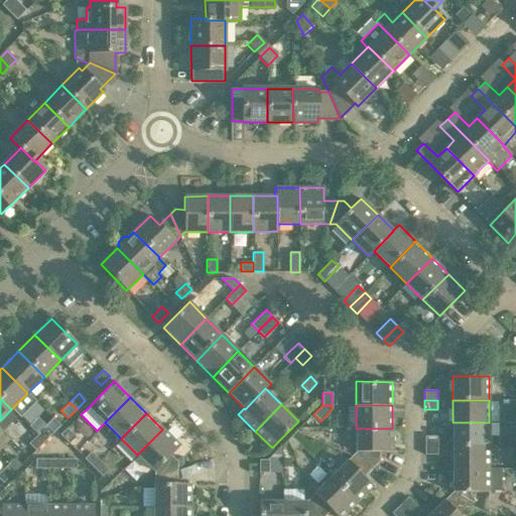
[(453,422),(454,445),(490,445),(489,422),(453,422)]
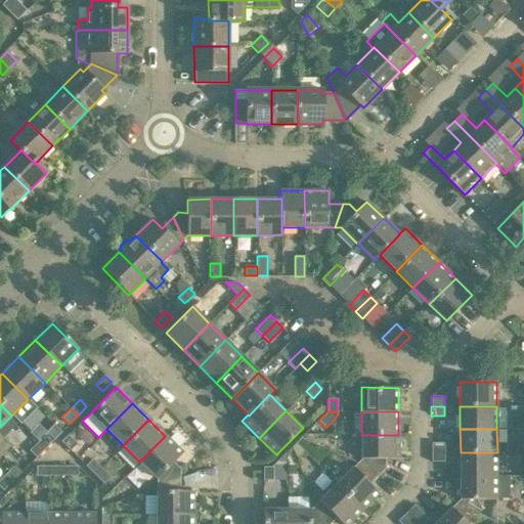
[(37,441),(44,448),(54,439),(47,432),(37,441)]
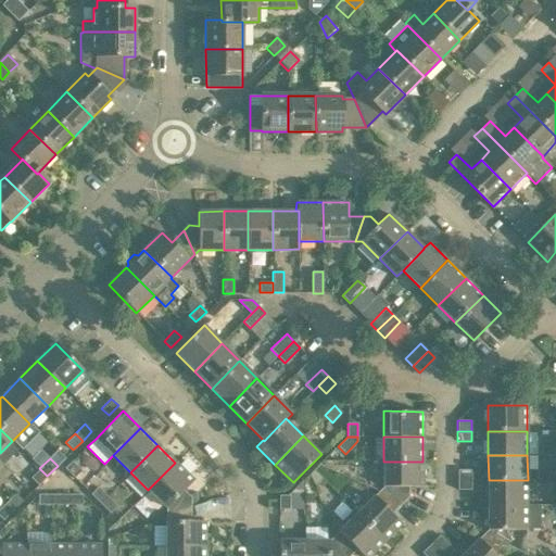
[(65,468),(74,478),(83,470),(73,460),(65,468)]
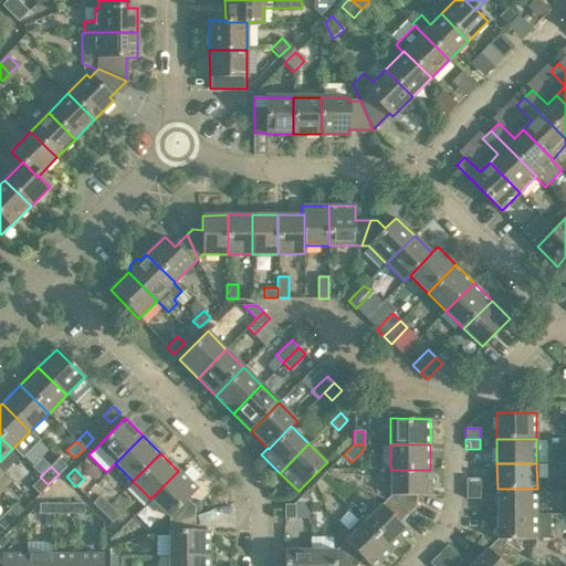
[(390,470),(391,495),(416,506),(416,495),(430,495),(430,470),(390,470)]
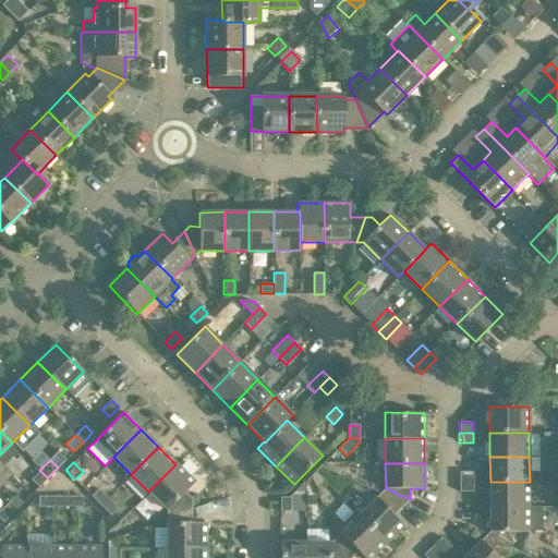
[(148,492),(166,510),(192,499),(184,493),(194,482),(176,464),(148,492)]
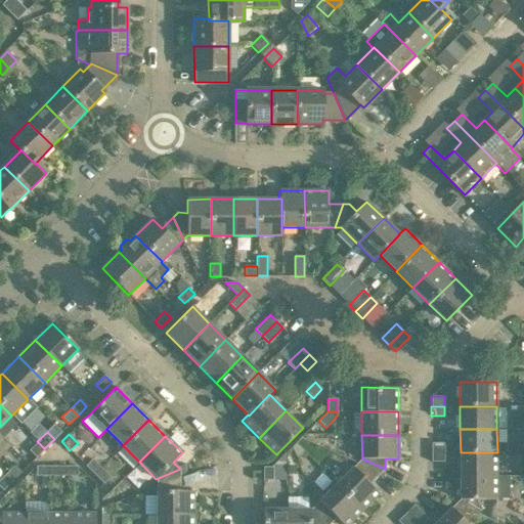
[(35,457),(44,448),(37,441),(28,450),(35,457)]
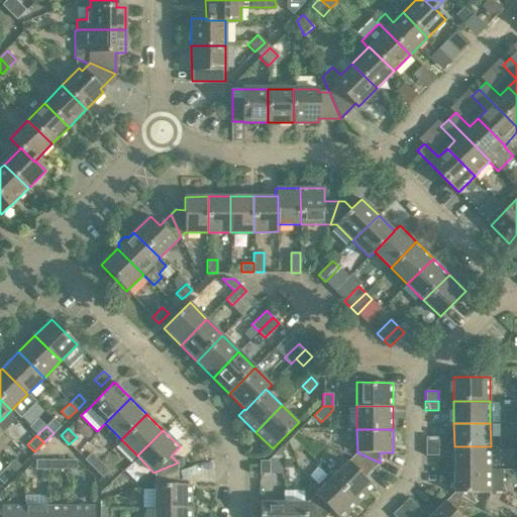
[(425,446),(438,446),(438,436),(425,437),(425,446)]
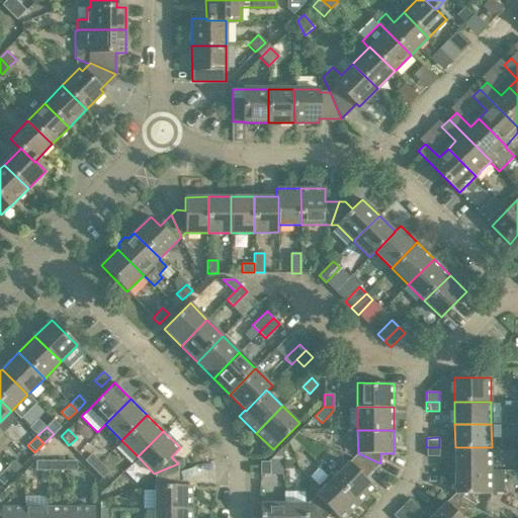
[(291,439),(287,443),(292,455),(300,447),(291,439)]
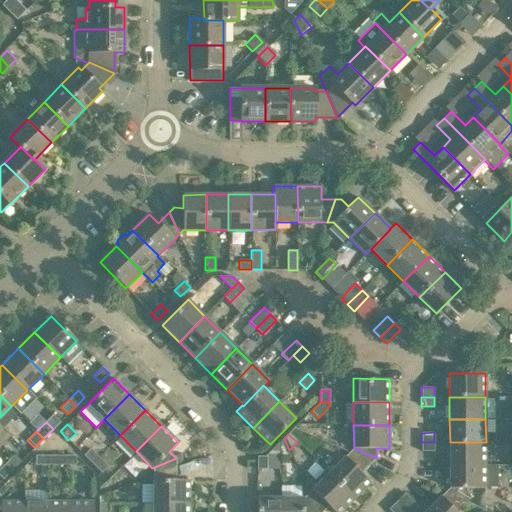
[(434,442),(421,442),(421,451),(434,451),(434,442)]
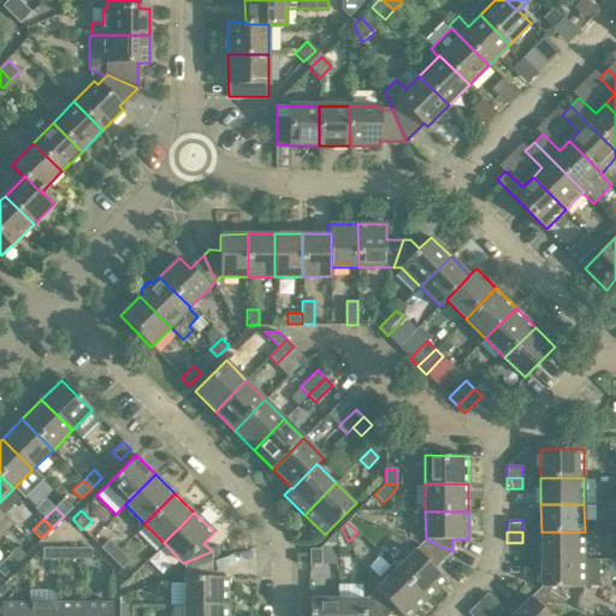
[(542,532),(542,560),(585,560),(585,532),(542,532)]
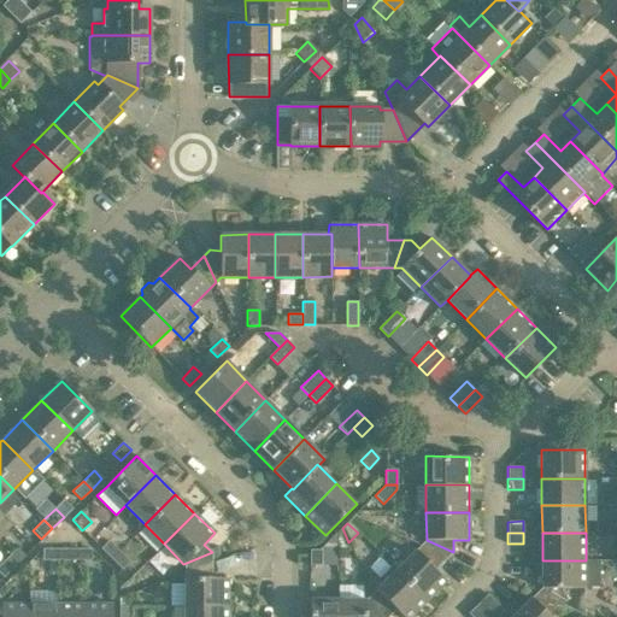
[(310,565),(321,565),(335,565),(336,535),(321,550),(310,550),(310,565)]
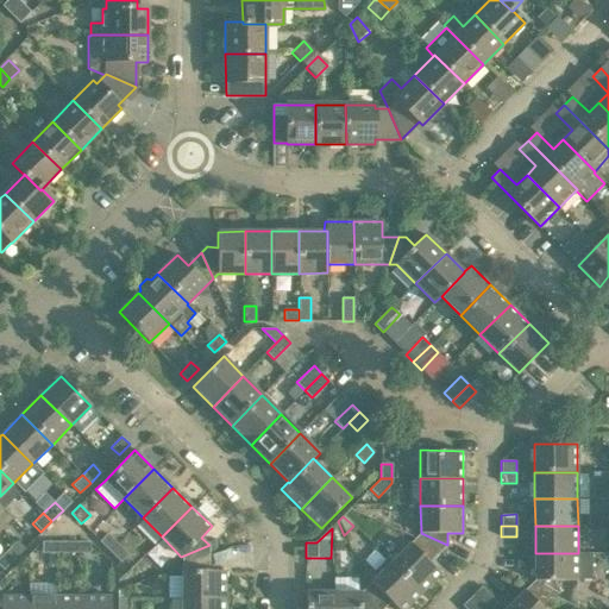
[(110,551),(118,544),(107,533),(99,541),(110,551)]
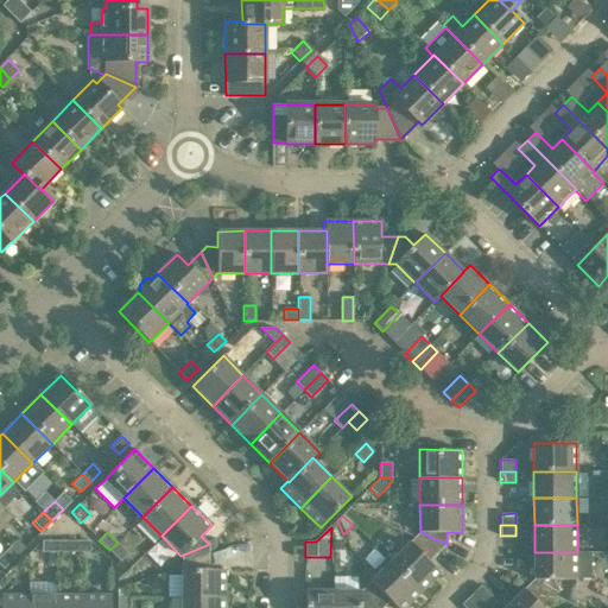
[(420,532),(390,562),(419,591),(439,572),(429,562),(447,544),(420,532)]
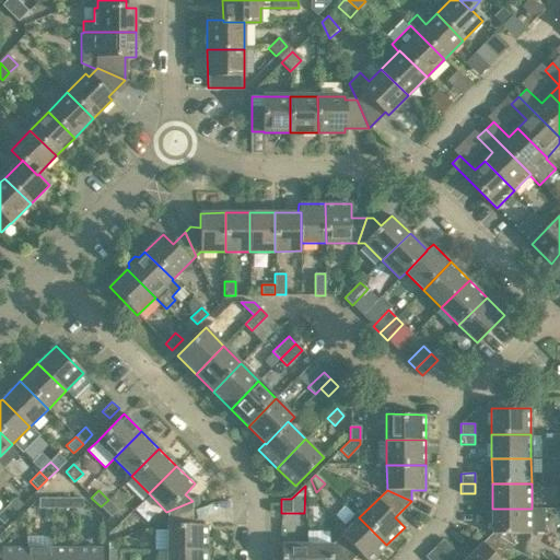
[(6,506),(12,514),(22,504),(15,497),(6,506)]
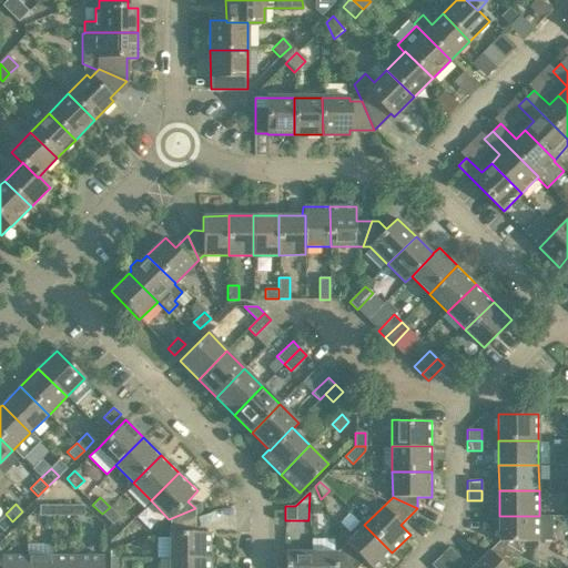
[(53,515),(53,506),(39,506),(39,515),(48,515),(53,515)]
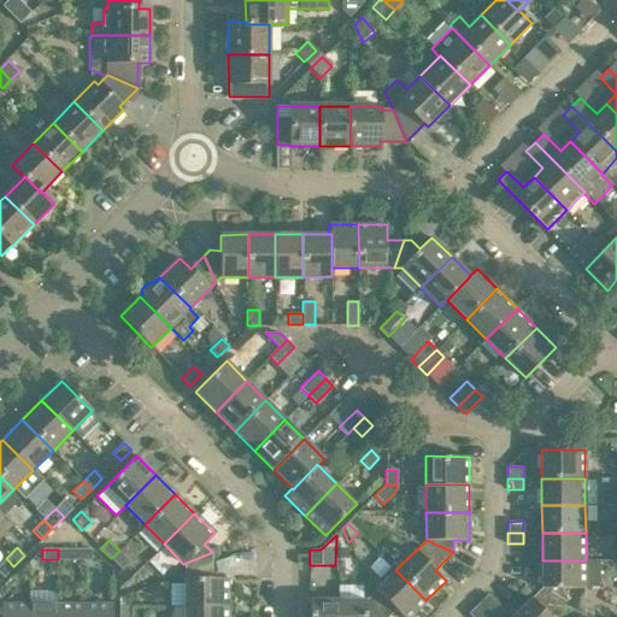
[(58,550),(58,559),(62,559),(83,559),(87,559),(90,559),(90,550),(83,550),(62,550),(58,550)]
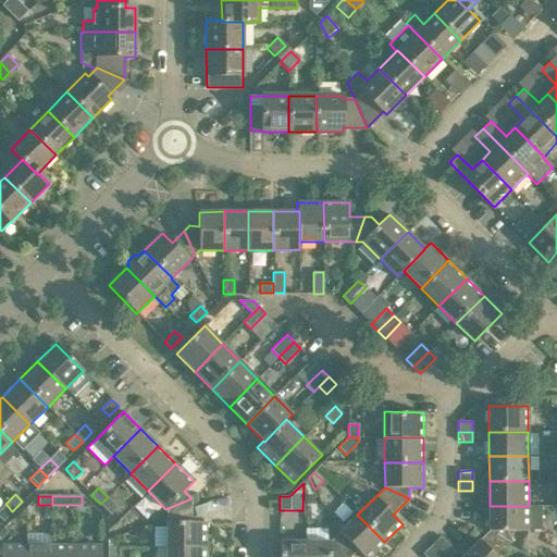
[(108,497),(100,504),(110,514),(116,506),(108,497)]
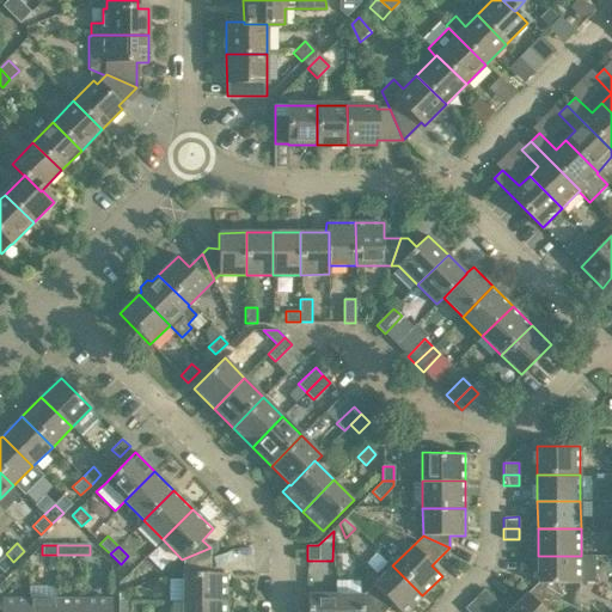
[(182,560),(183,603),(226,601),(226,574),(210,574),(210,548),(182,560)]
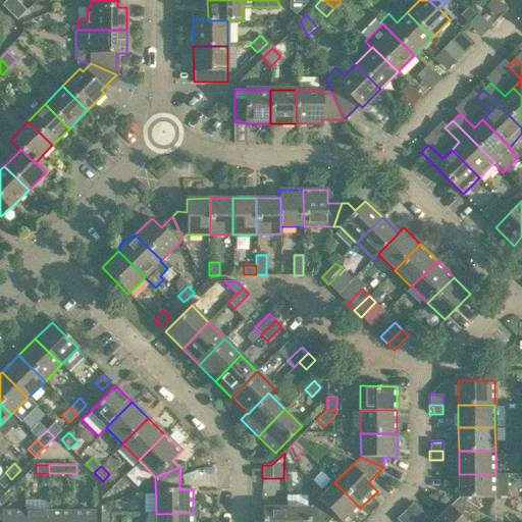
[(11,479),(5,472),(0,476),(0,484),(3,488),(11,479)]
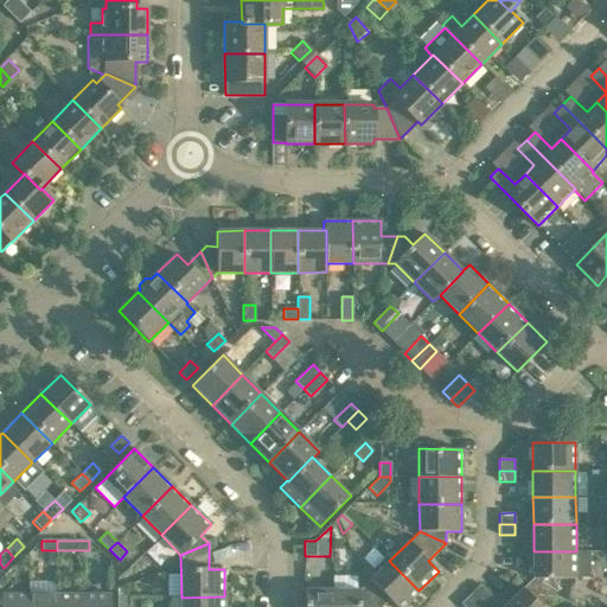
[(534,551),(534,579),(561,579),(576,579),(576,551),(534,551)]
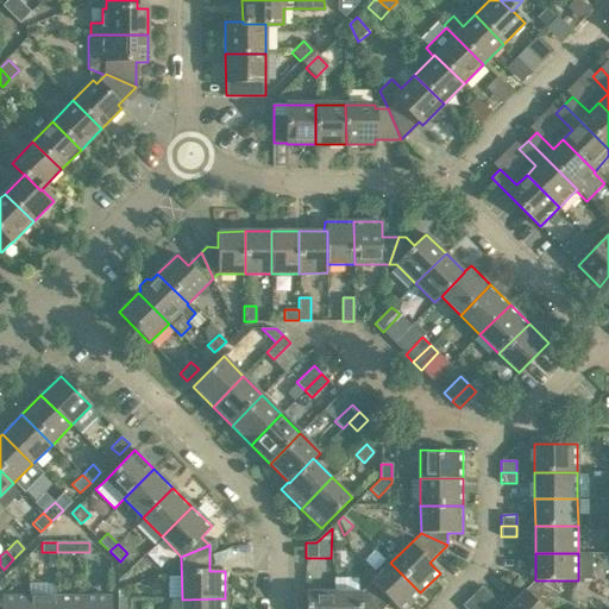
[(390,563),(360,592),(366,608),(382,608),(390,602),(397,608),(403,608),(420,592),(390,563)]
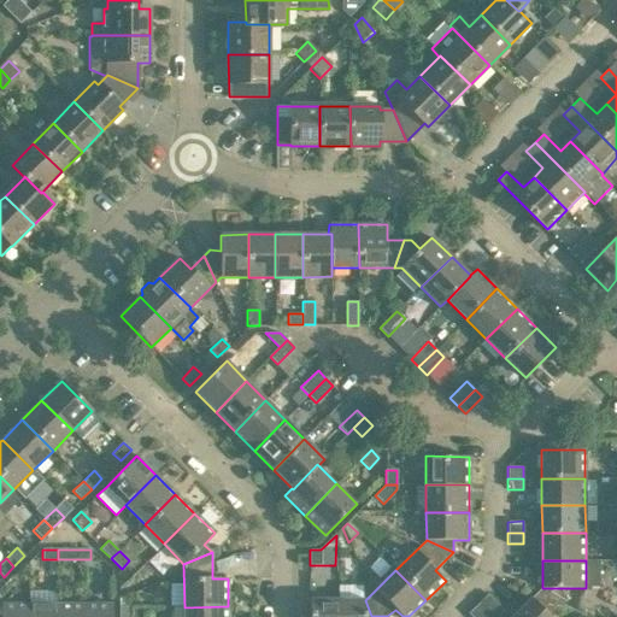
[(551,616),(570,600),(570,588),(542,588),(512,616),(551,616)]
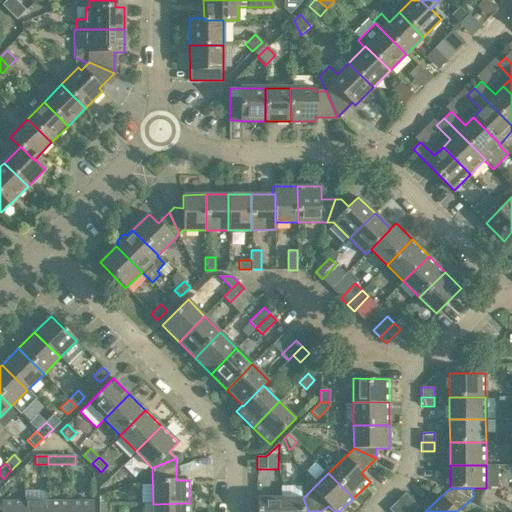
[(405,493),(398,500),(407,509),(414,502),(405,493)]
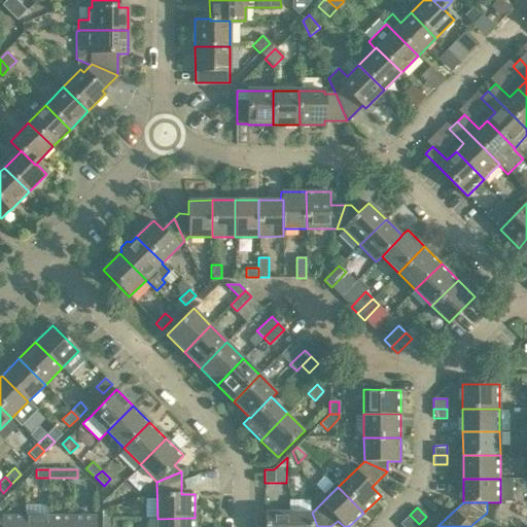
[(265,513),(265,526),(287,526),(288,513),(265,513)]
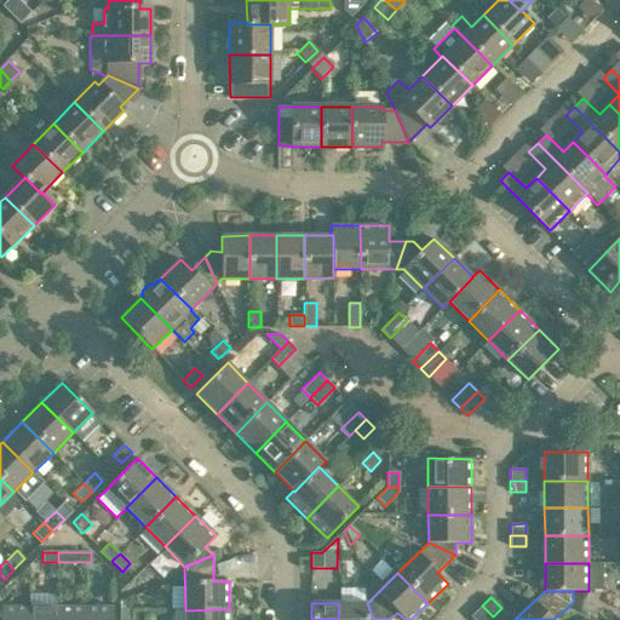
[(373,619),(367,603),(339,603),(338,619),(373,619)]
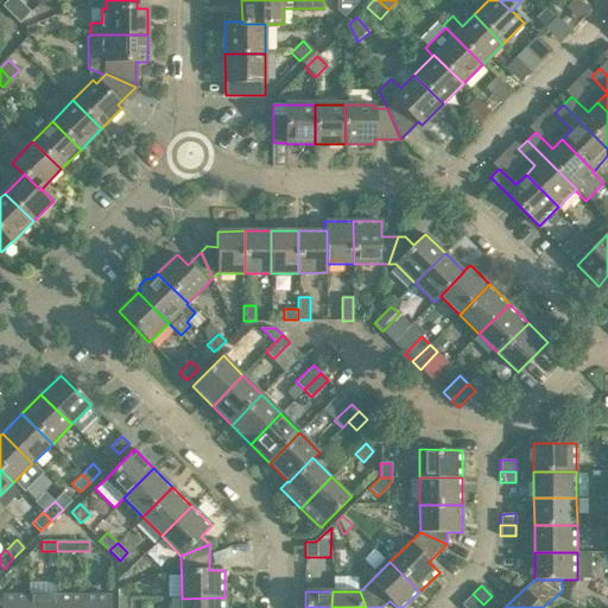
[(0,607),(27,607),(29,596),(1,596),(0,607)]
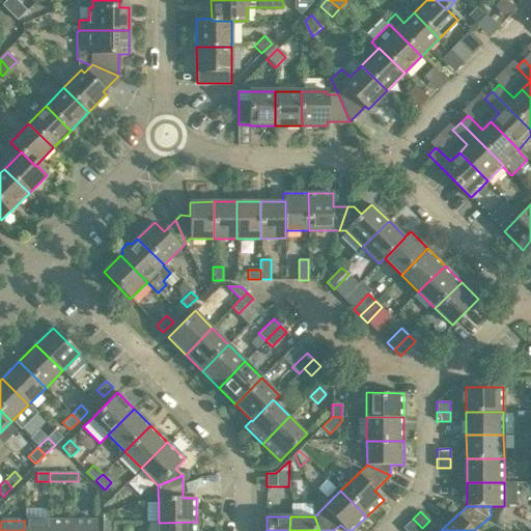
[(48,530),(49,521),(25,521),(24,530),(48,530)]
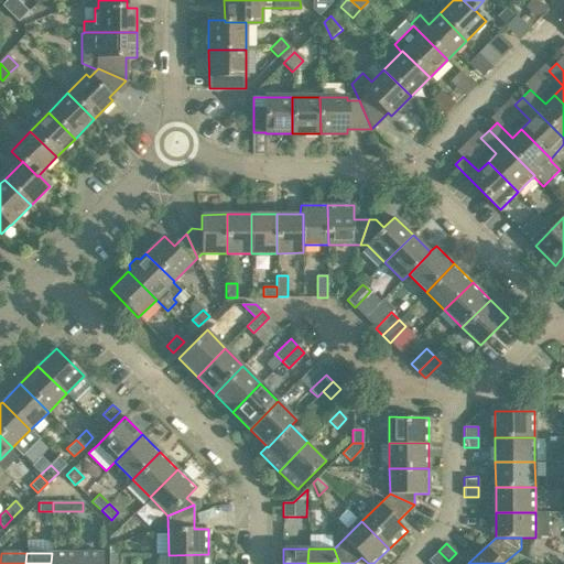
[(51,563),(76,563),(77,553),(52,553),(51,563)]
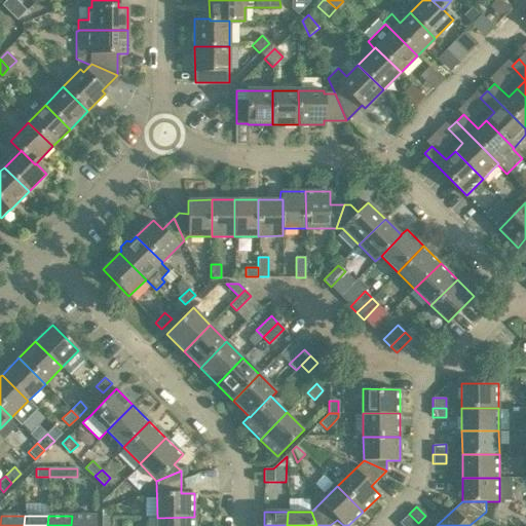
[(72,516),(71,525),(95,525),(96,516),(72,516)]
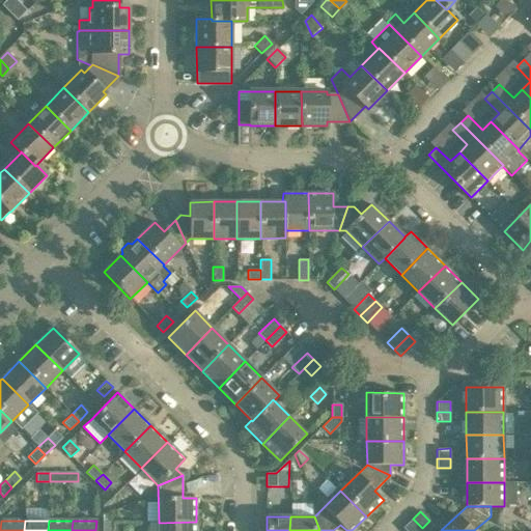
[(112,530),(112,522),(103,522),(102,530),(112,530)]
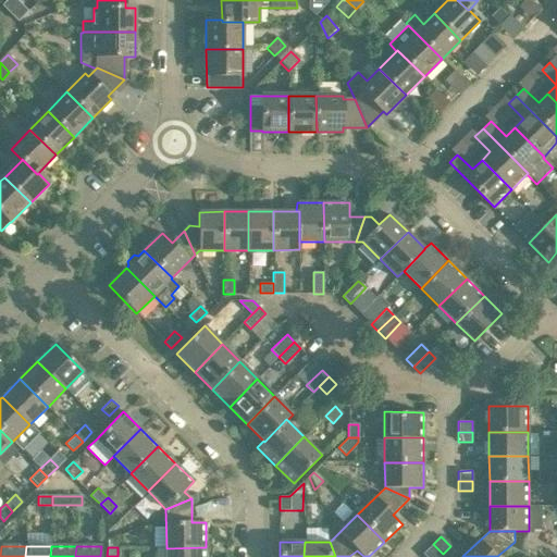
[(166,548),(165,556),(205,556),(206,547),(166,548)]
